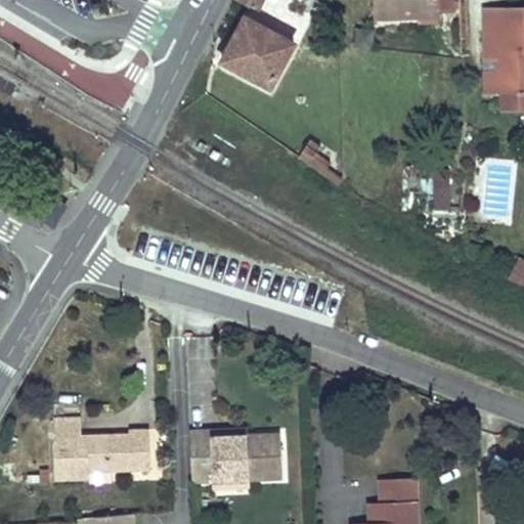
[(236,0),(258,10),(263,0),(236,0)]
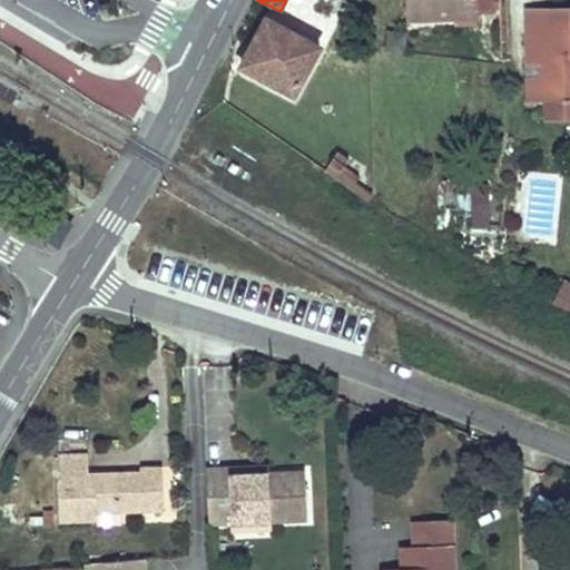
[(479,19),(478,0),(406,0),(408,12),(455,11),(457,20),(479,19)]
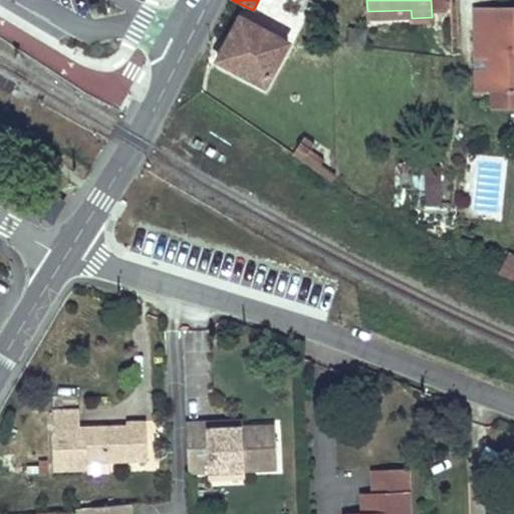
[(412,18),(411,10),(367,11),(368,20),(412,18)]
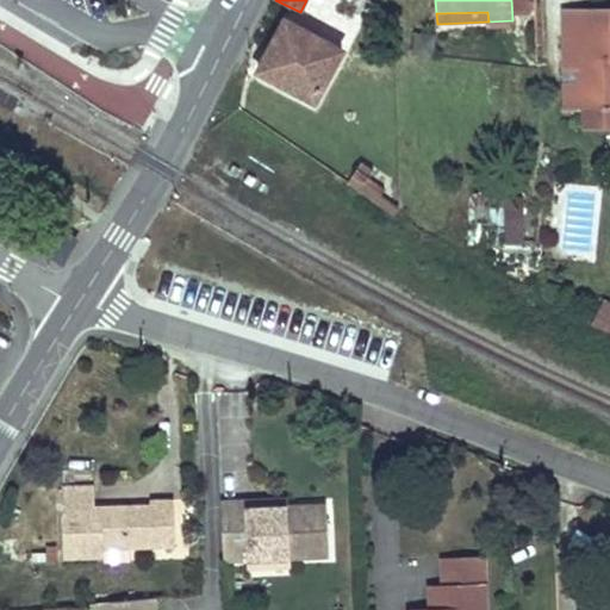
[(609,20),(584,22),(584,12),(564,12),(565,73),(585,73),(585,86),(585,111),(609,110),(609,20)]
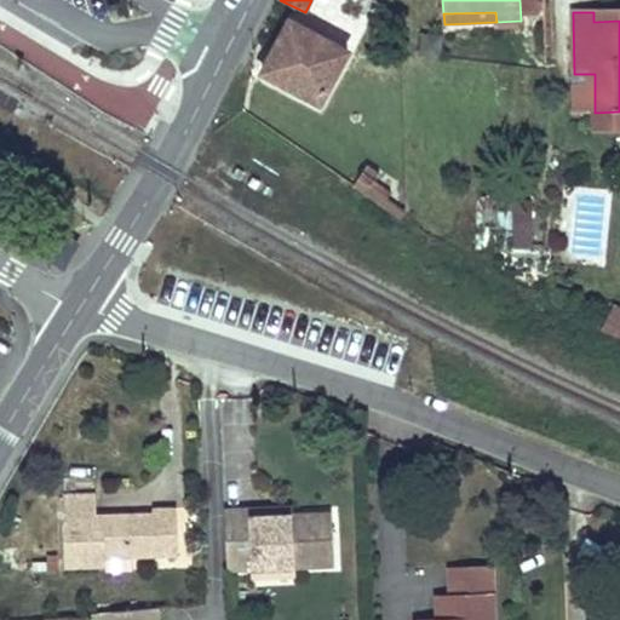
[(322,104),(349,52),(292,22),(264,73),(322,104)]
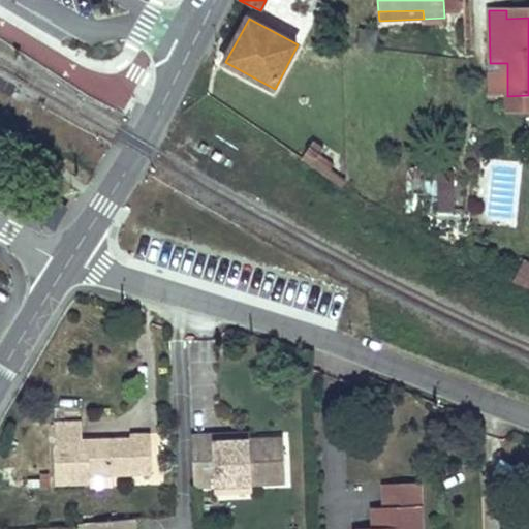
[(370,50),(370,37),(346,37),(346,50),(370,50)]
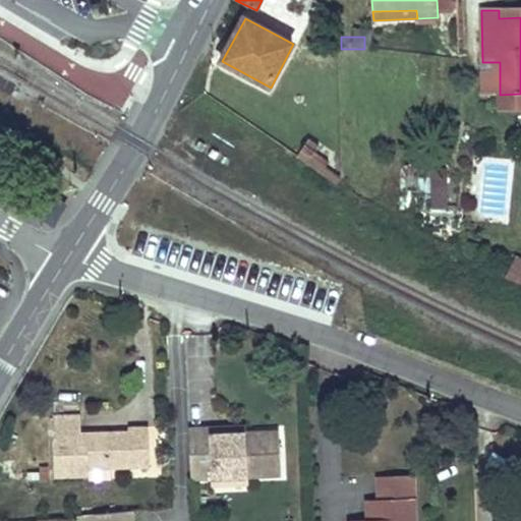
[(500,95),(500,73),(483,73),(483,96),(500,95)]
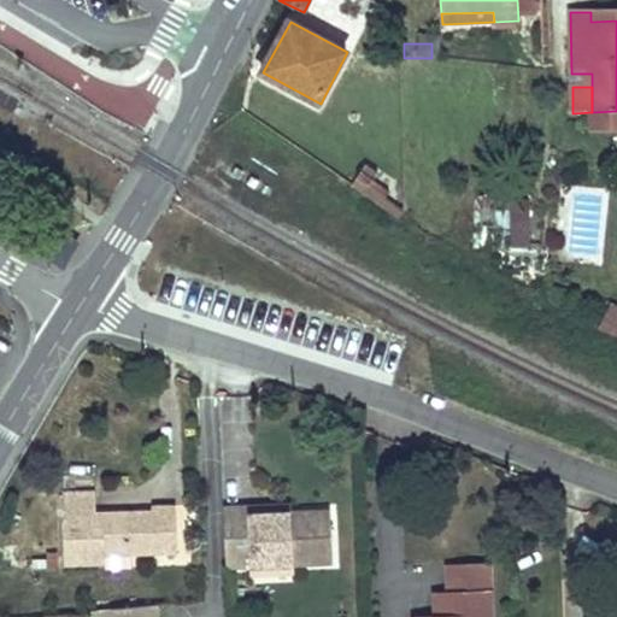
[(616,128),(616,111),(592,112),(593,129),(616,128)]
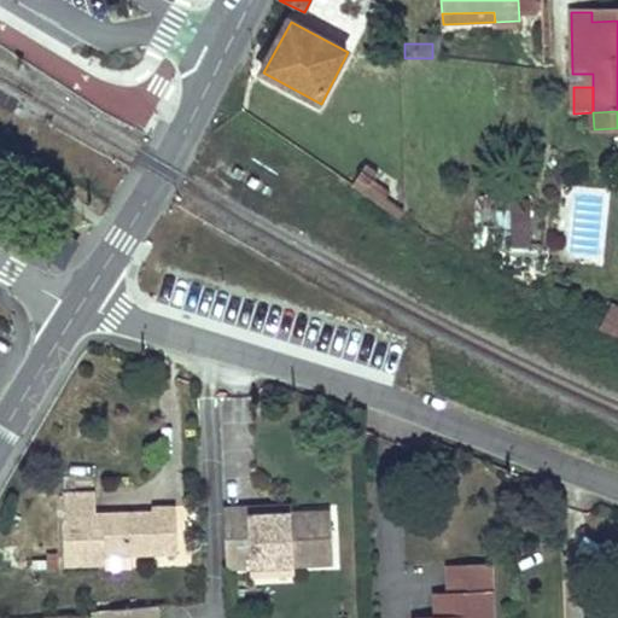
[(366,194),(375,181),(379,175),(367,167),(354,186),(366,194)]
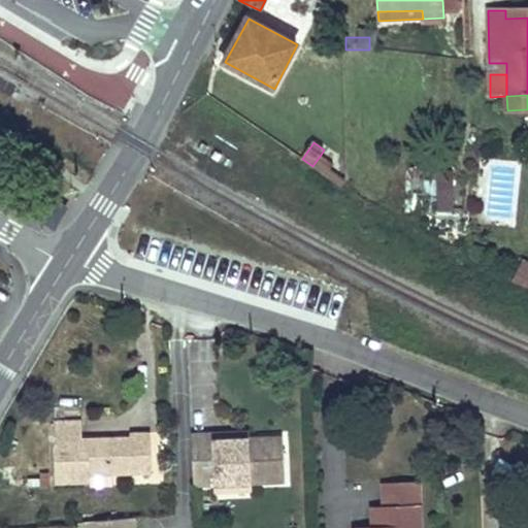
[(331,169),(334,164),(321,155),(312,166),(343,187),(344,185),(344,178),(331,169)]
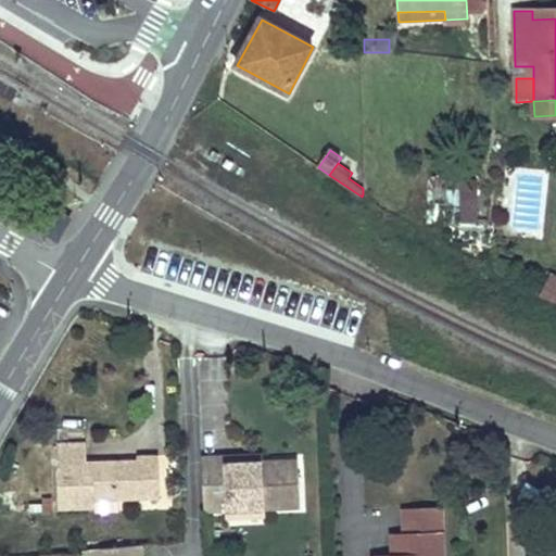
[(458,182),(456,223),(478,224),(480,184),(458,182)]
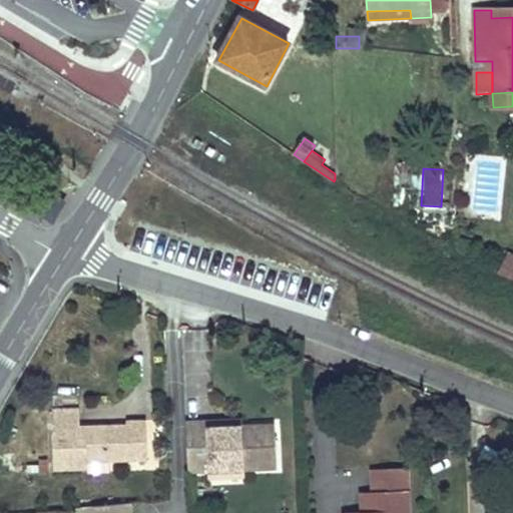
[(512,278),(512,252),(509,251),(499,272),(512,278)]
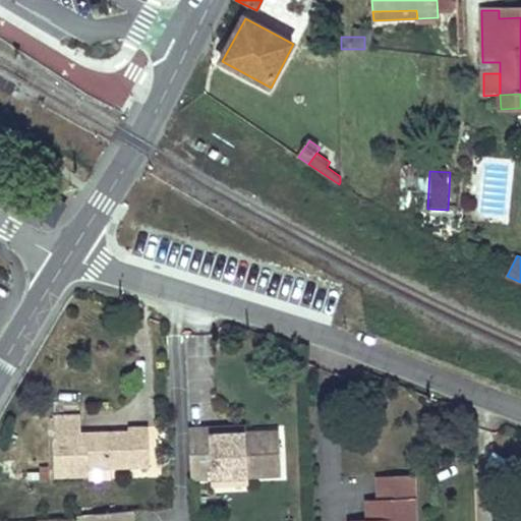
[(151,465),(150,427),(129,427),(129,431),(80,433),(79,415),(55,416),(56,435),(54,435),(55,476),(90,475),(90,479),(112,478),(112,467),(151,465)]
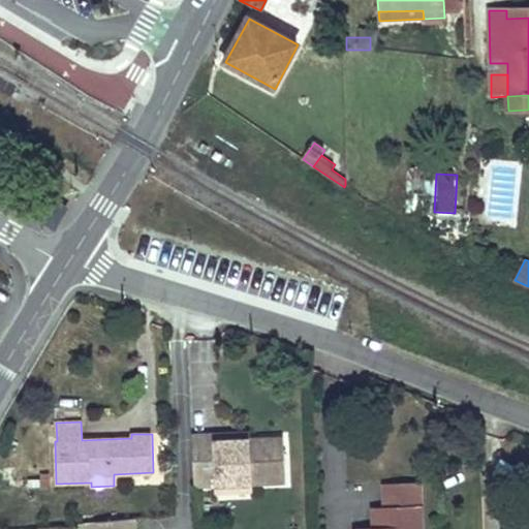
[(250,440),(250,433),(214,435),(215,441),(250,440)]
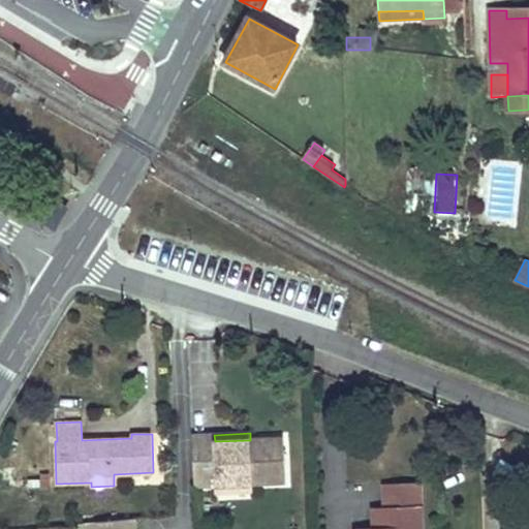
[(286,483),(284,438),(215,441),(214,435),(192,435),(195,487),(216,486),(252,484),(286,483)]
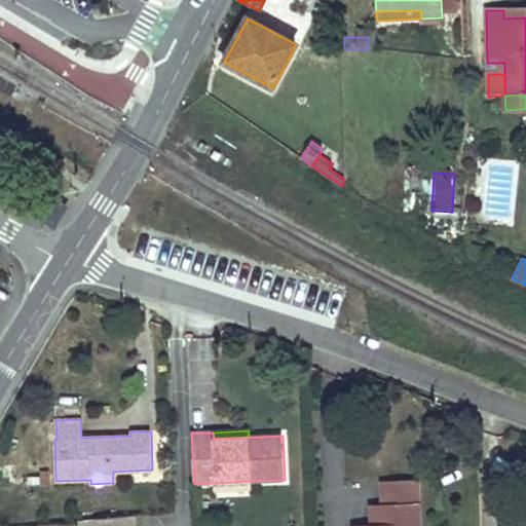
[(252,488),(251,481),(215,483),(215,489),(252,488)]
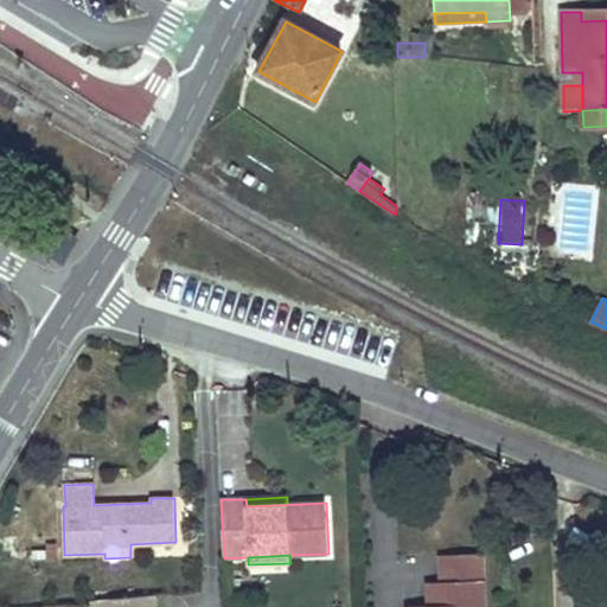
[(483,580),(481,556),(442,558),(443,582),(483,580)]
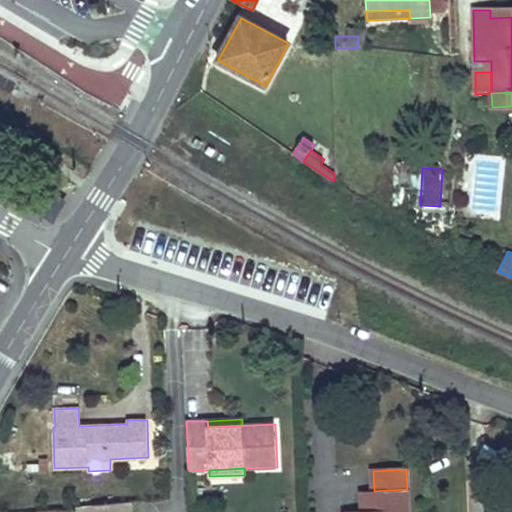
[(408,511),(407,489),(374,491),(375,510),(363,511),(345,511),(408,511)]
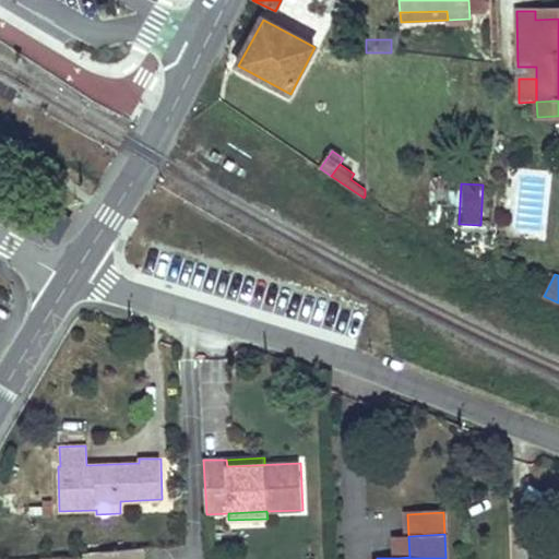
[(409,557),(408,536),(395,536),(396,558),(409,557)]
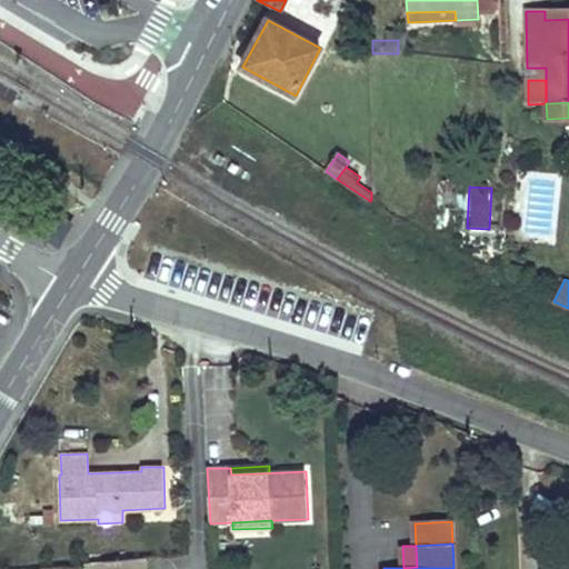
[(145,568),(145,558),(92,562),(92,568),(145,568)]
